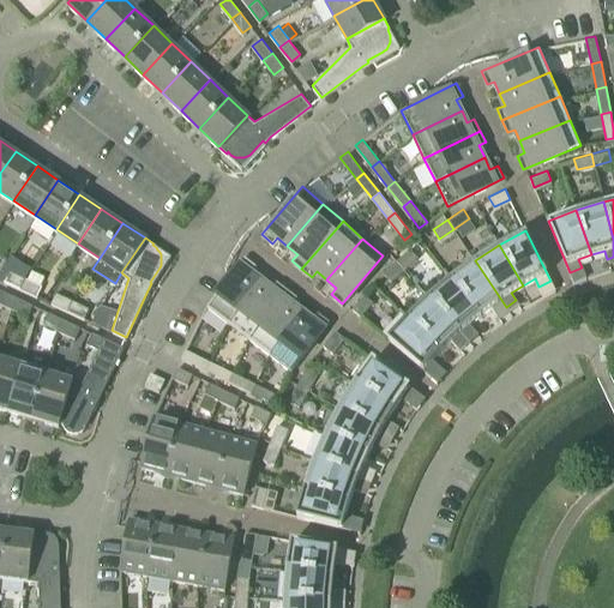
[(396,259),(404,268),(417,256),(409,247),(396,259)]
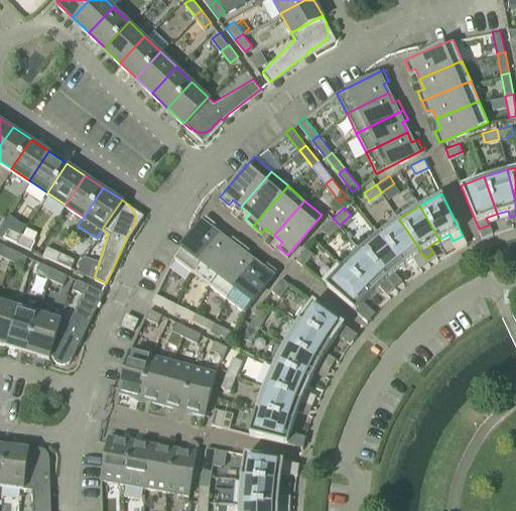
[(191,270),(219,234),(211,227),(215,222),(205,215),(173,257),(191,270)]
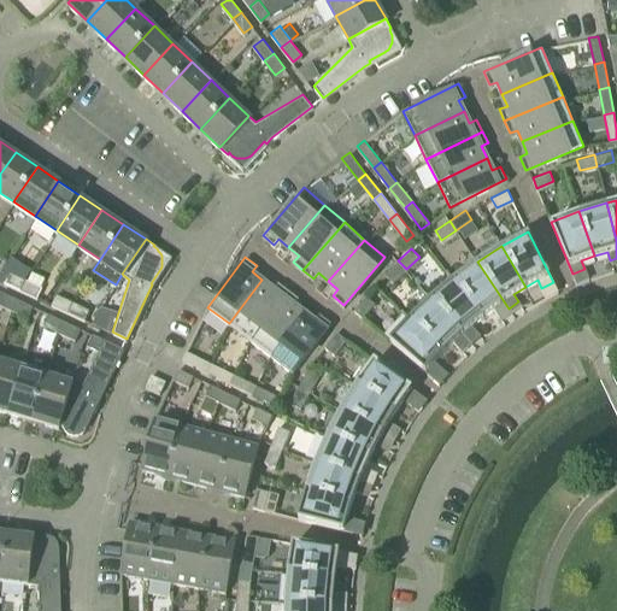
[(392,281),(406,269),(398,260),(385,272),(392,281)]
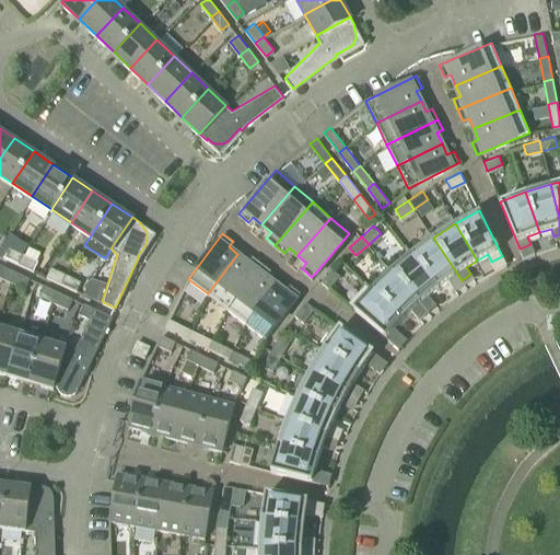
[(452,286),(462,280),(433,238),(411,253),(438,287),(447,279),(452,286)]
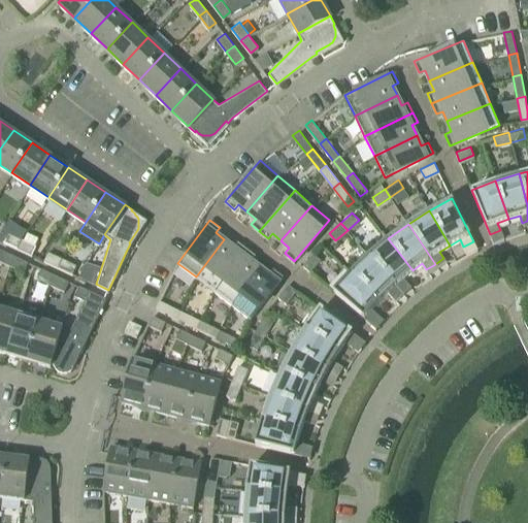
[(26,230),(23,238),(34,243),(37,235),(26,230)]
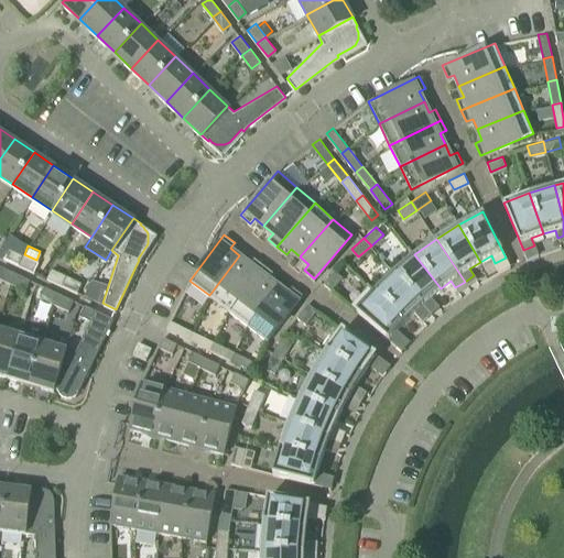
[(18,263),(22,253),(8,247),(3,256),(18,263)]
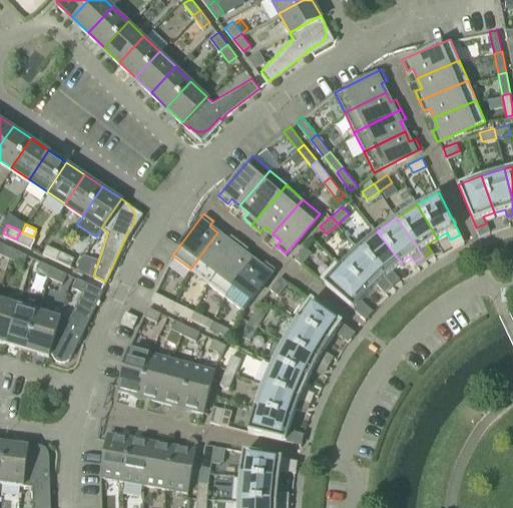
[(20,230),(16,239),(30,246),(34,237),(33,236),(22,231),(20,230)]
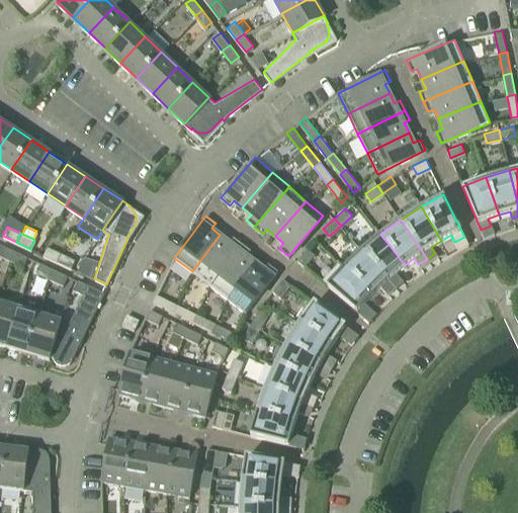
[(396,272),(405,265),(380,234),(362,249),(394,285),(401,278),(396,272)]
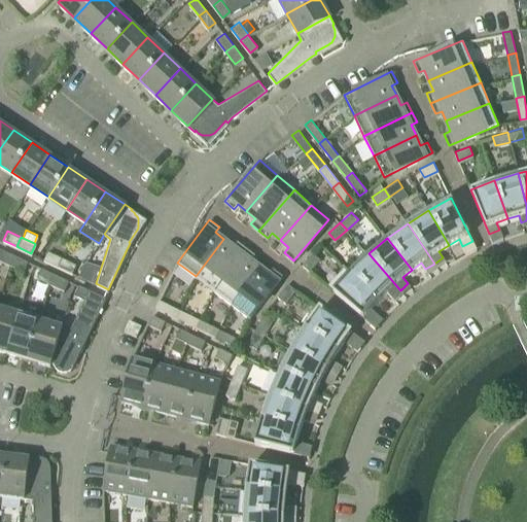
[(213,289),(246,247),(237,240),(233,245),(223,239),(196,276),(213,289)]
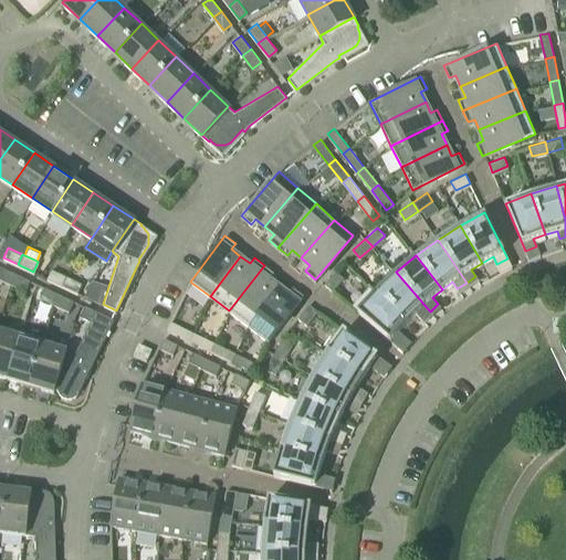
[(0,265),(0,277),(10,283),(14,273),(0,265)]
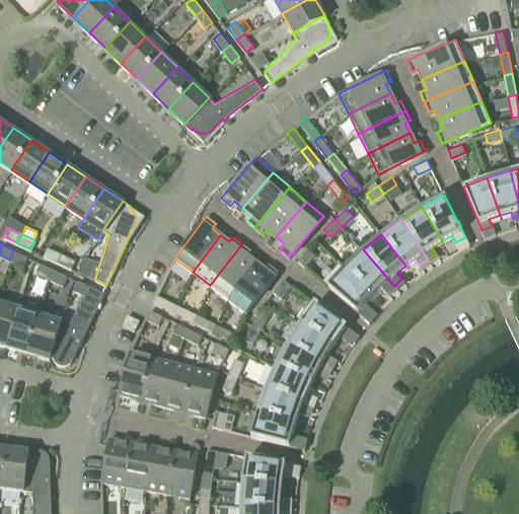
[(227,298),(255,262),(246,255),(250,249),(242,243),(210,285),(227,298)]
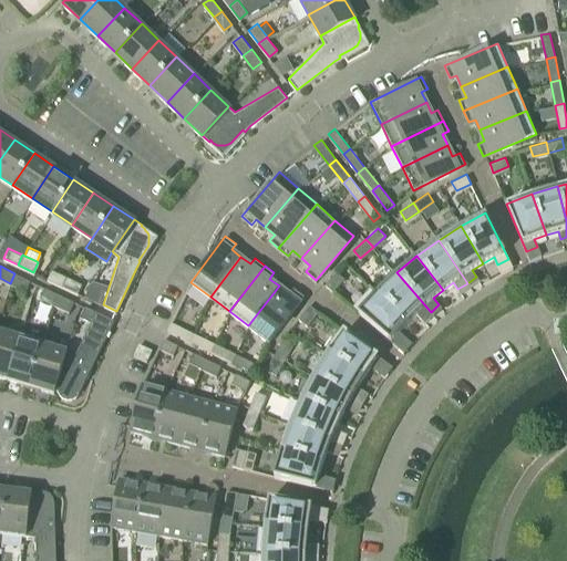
[(51,268),(47,278),(62,286),(66,276),(51,268)]
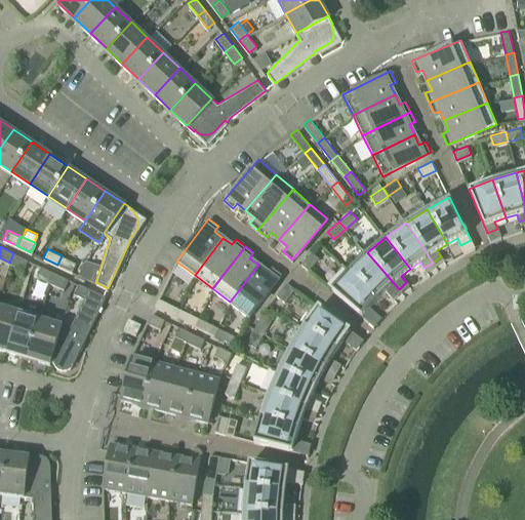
[(311,250),(300,263),(309,269),(318,257),(311,250)]
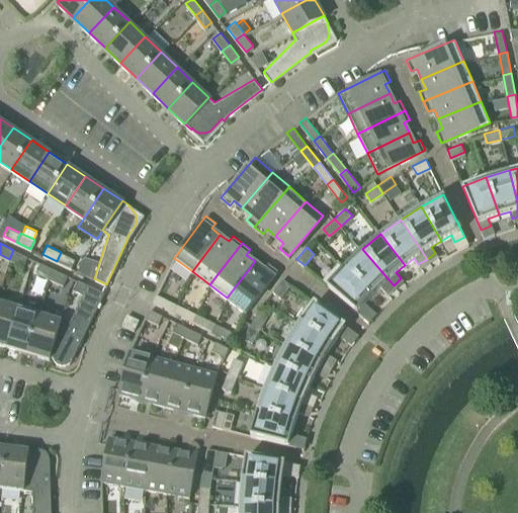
[(385,291),(394,285),(362,249),(344,266),(372,294),(380,286),(385,291)]
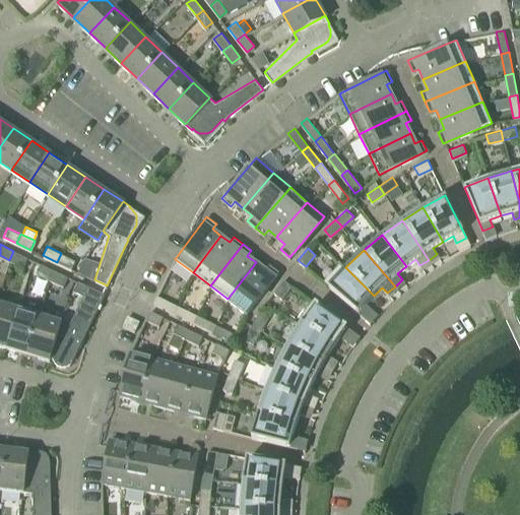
[(13,251),(9,260),(22,266),(27,257),(13,251)]
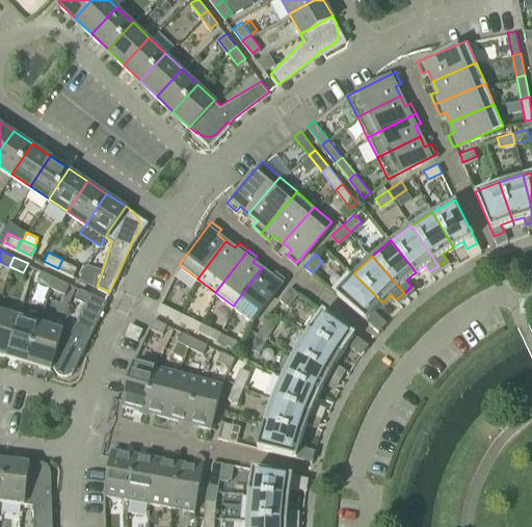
[(62,259),(58,268),(73,274),(77,265),(62,259)]
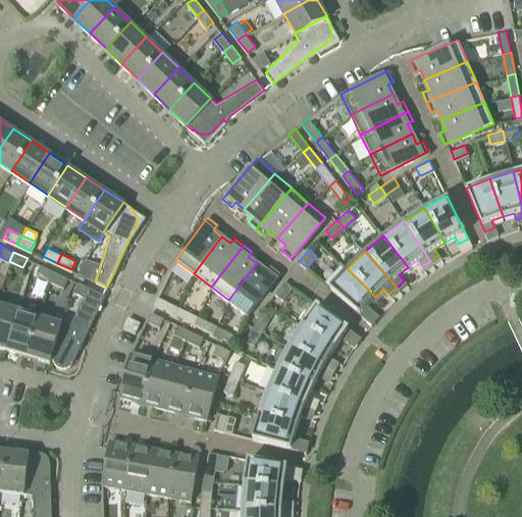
[(257,263),(228,300),(247,314),(279,271),(270,264),(265,270),(257,263)]
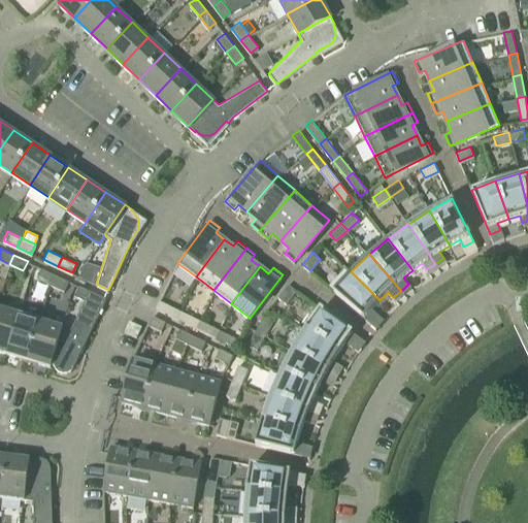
[(51,284),(55,273),(41,267),(36,276),(51,284)]
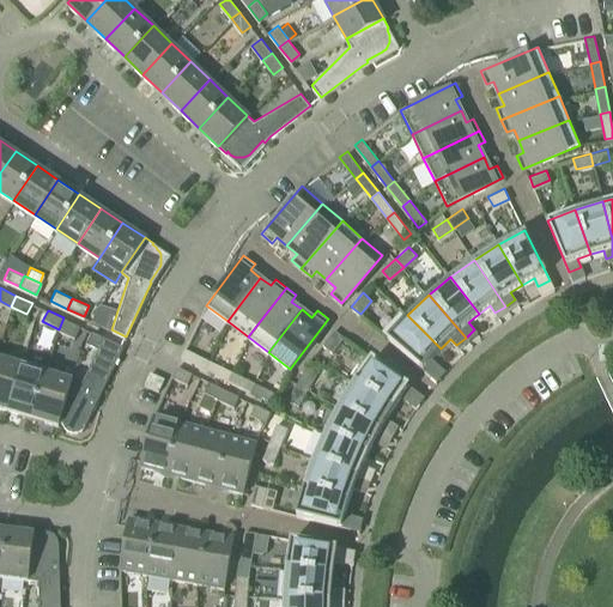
[(109,315),(98,310),(92,321),(103,326),(109,315)]
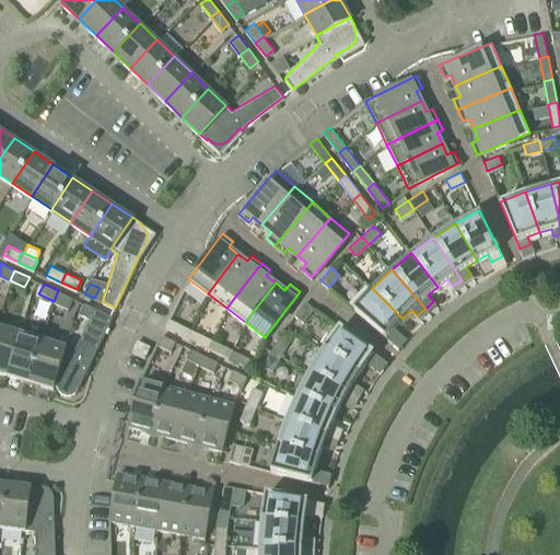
[(394,327),(403,319),(372,288),(353,309),(393,342),(400,333),(394,327)]
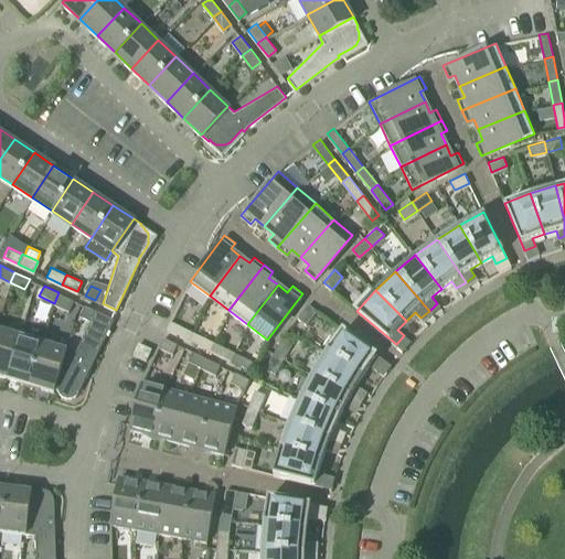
[(59,292),(54,303),(68,310),(73,299),(59,292)]
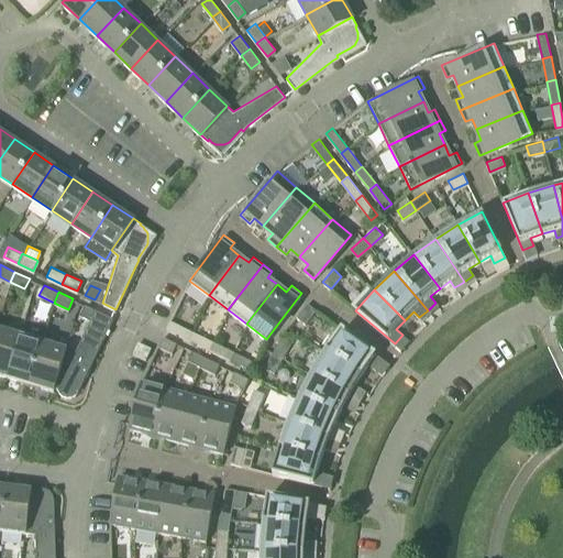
[(316,308),(307,302),(296,316),(305,323),(316,308)]
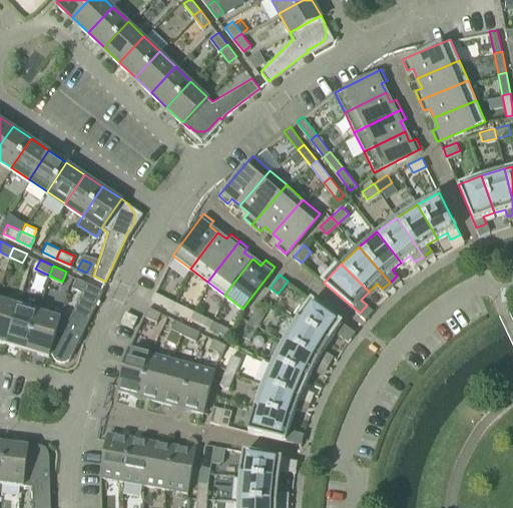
[(60,316),(49,352),(51,353),(53,357),(56,360),(60,361),(64,361),(68,359),(71,355),(102,290),(76,277),(72,287),(82,291),(68,319),(60,316)]
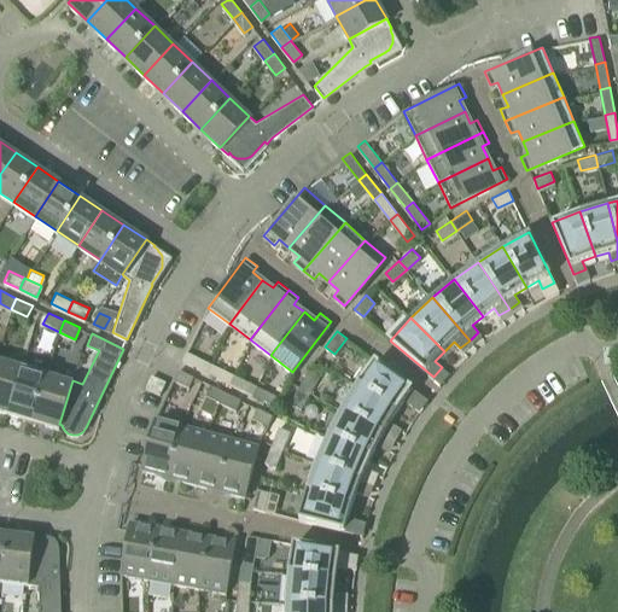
[(207,371),(210,362),(186,350),(182,359),(207,371)]
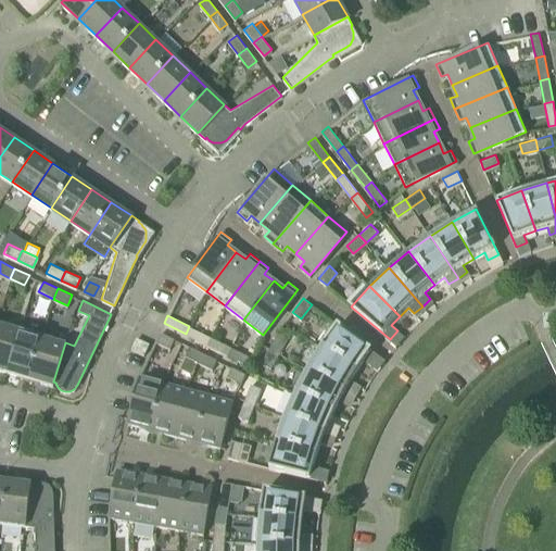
[(0,368),(7,371),(20,329),(0,323),(0,368)]
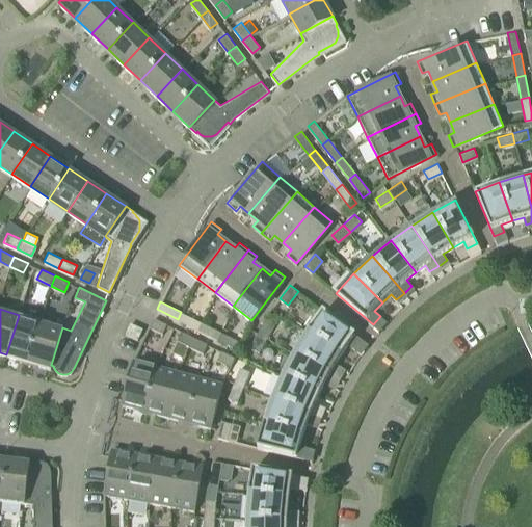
[(308,331),(341,353),(348,343),(354,348),(362,339),(352,332),(322,310),(308,331)]
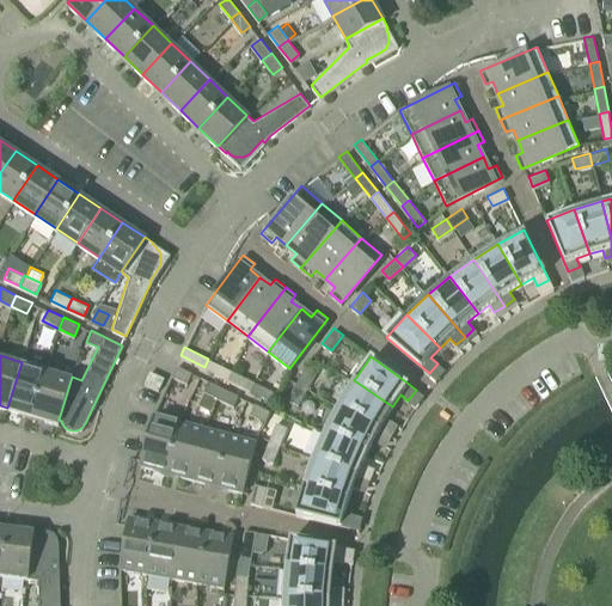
[(227,378),(231,369),(208,359),(204,367),(227,378)]
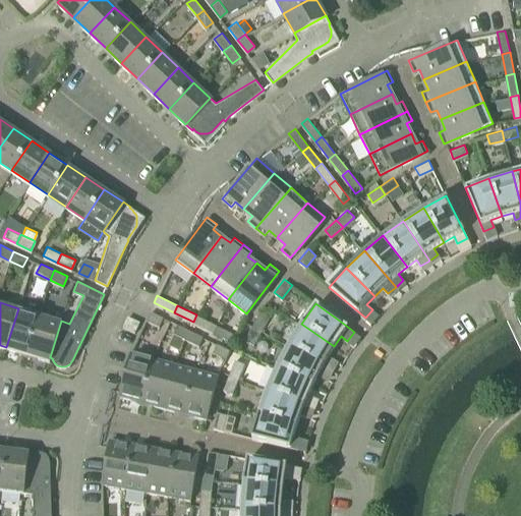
[(27,351),(39,314),(18,308),(6,347),(17,350),(17,348),(27,351)]
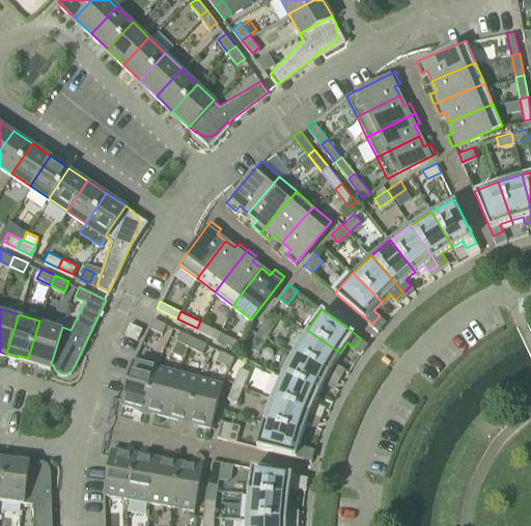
[(257,330),(267,336),(274,322),(264,315),(257,330)]
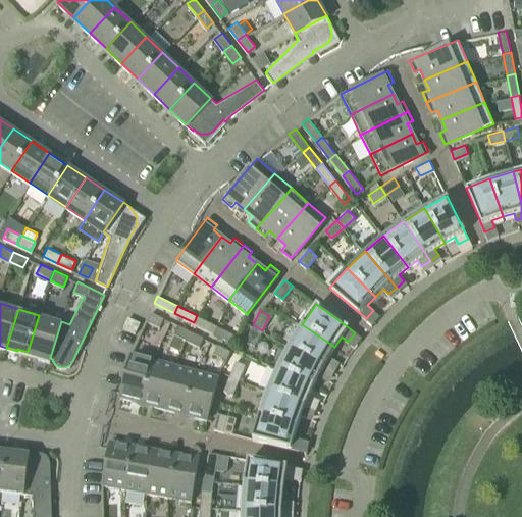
[(150,311),(146,319),(159,325),(163,317),(150,311)]
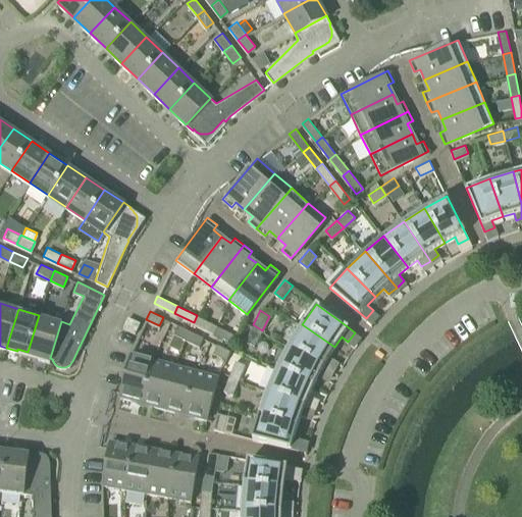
[(50,358),(61,321),(39,315),(28,352),(38,355),(37,357),(49,361),(50,358)]
